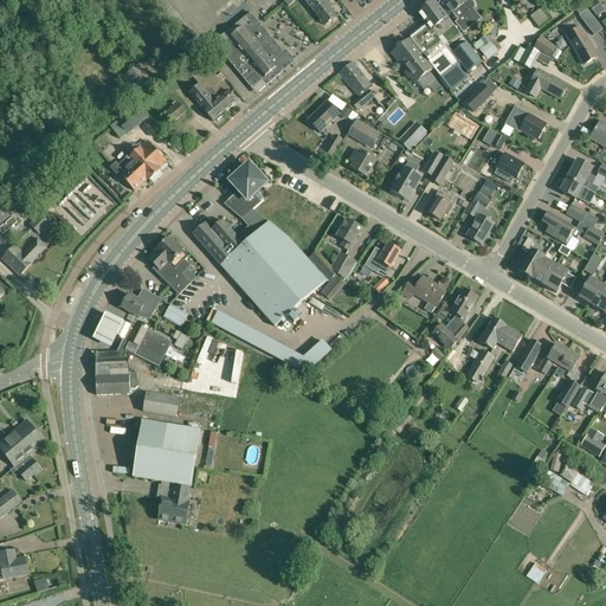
[(324,2),(322,0),(308,0),(305,2),(314,12),(313,12),(324,26),(326,25),(328,25),(330,23),(330,20),(336,17),(330,8),(331,7),(327,0),(324,2)]
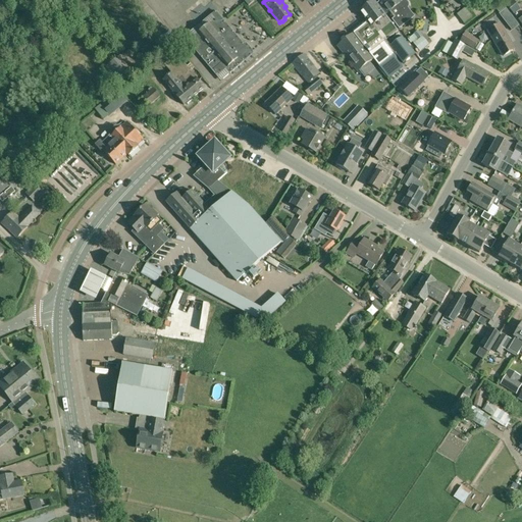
[(414,17),(408,8),(409,7),(409,6),(409,5),(409,4),(408,3),(408,2),(407,2),(406,1),(405,1),(404,1),(403,1),(402,1),(401,3),(398,0),(378,0),(380,2),(379,3),(387,14),(389,12),(394,18),(392,20),(399,30),(414,17)]
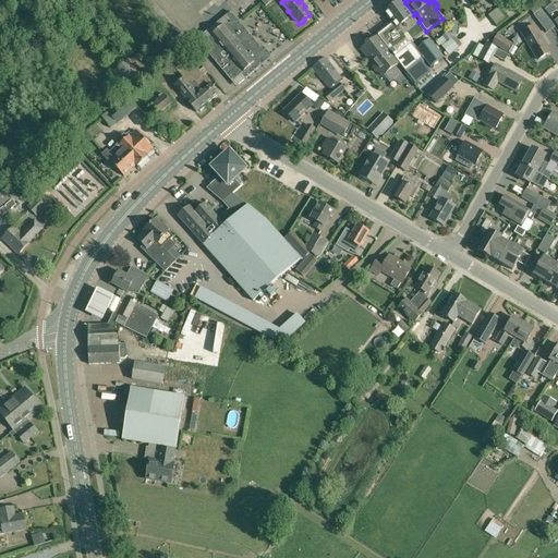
[(554,5),(549,0),(543,5),(547,11),(554,5)]
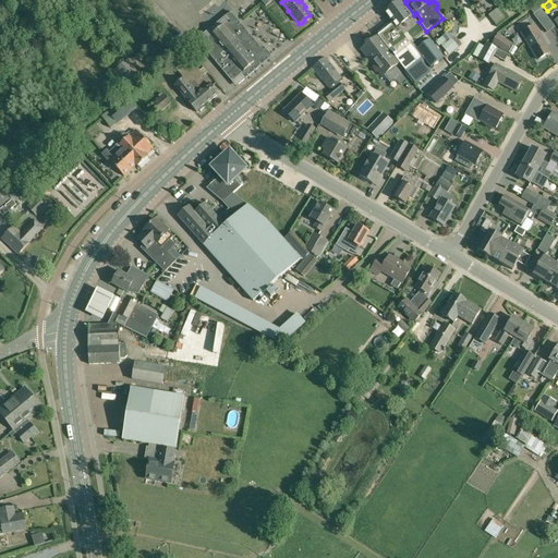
[(405,3),(402,5),(400,2),(385,13),(393,24),(378,36),(405,72),(423,58),(412,45),(425,35),(411,16),(414,15),(405,3)]
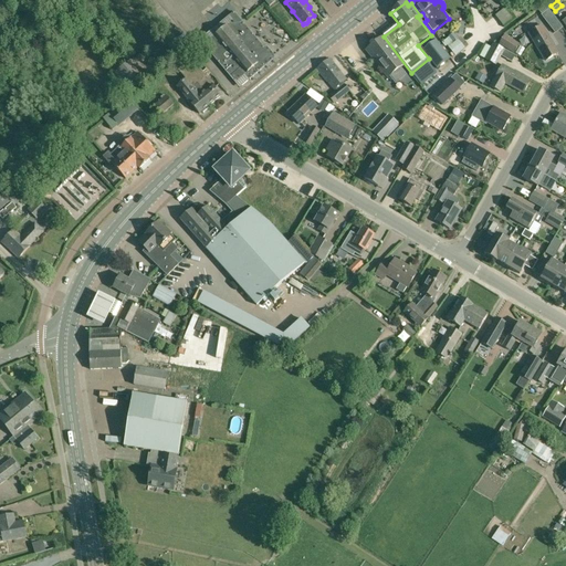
[(251,79),(264,67),(275,59),(275,55),(268,46),(265,48),(264,49),(239,17),(234,12),(201,39),(210,49),(208,50),(217,60),(236,83),(247,74),(251,79)]
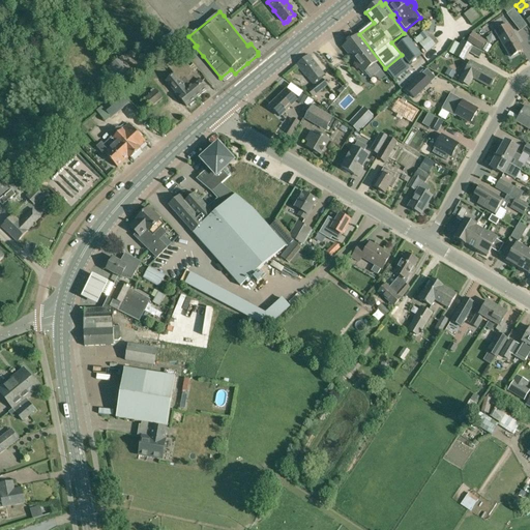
[(519,16),(511,22),(520,31),(527,26),(519,16)]
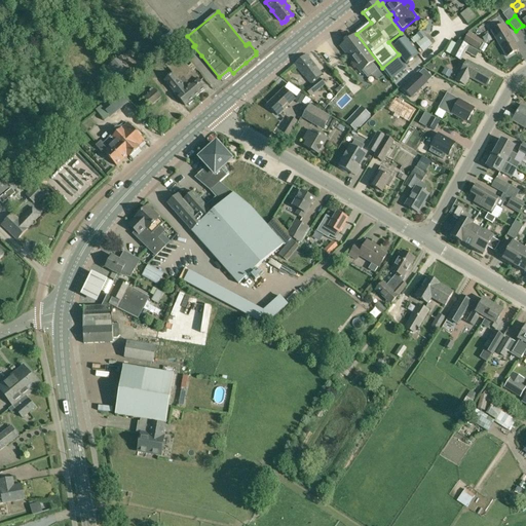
[(241,35),(253,29),(248,19),(235,26),(241,35)]
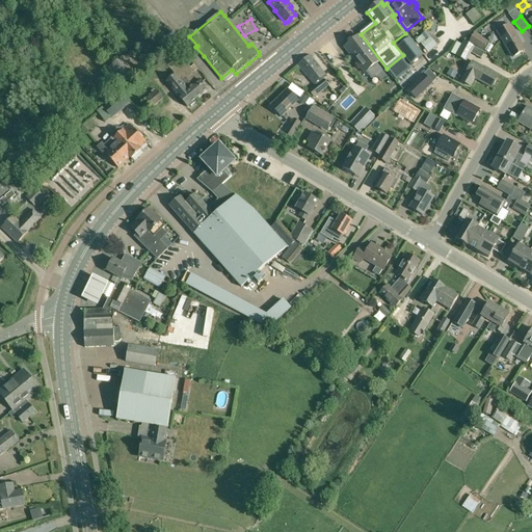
[(436,25),(428,24),(427,32),(435,33),(436,25)]
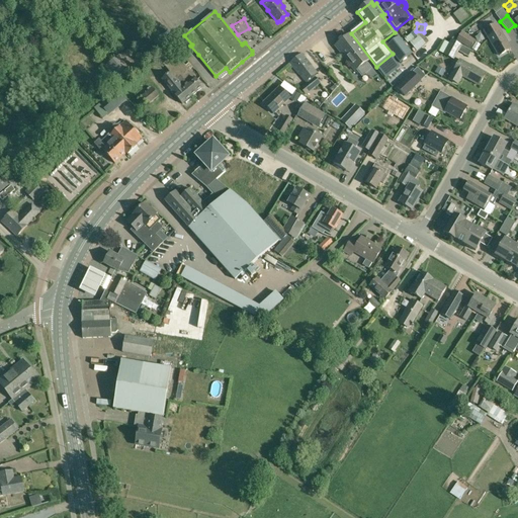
[(258,24),(249,29),(254,38),(263,33),(258,24)]
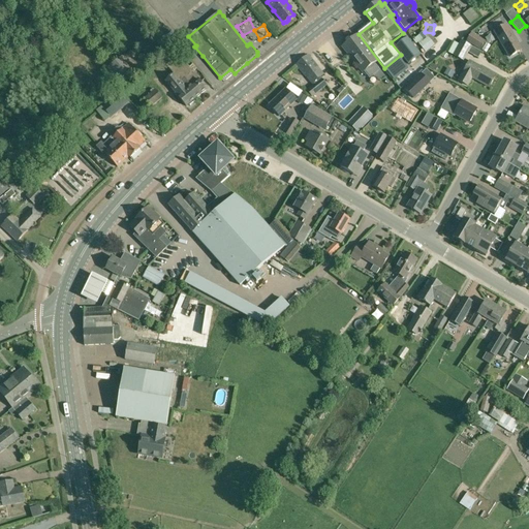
[(521,51),(510,32),(506,25),(495,32),(509,57),(521,51)]
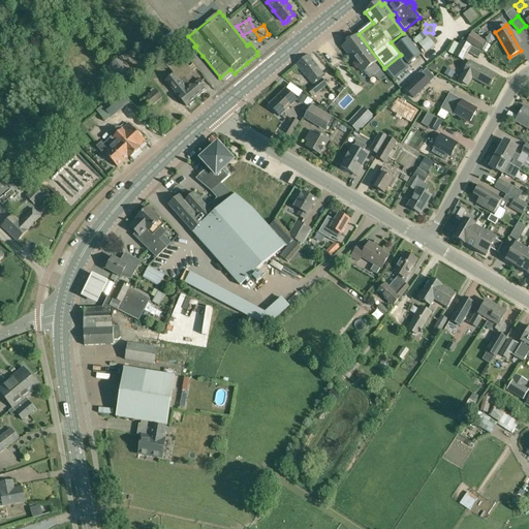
[(486,40),(472,32),(466,41),(480,50),(486,40)]
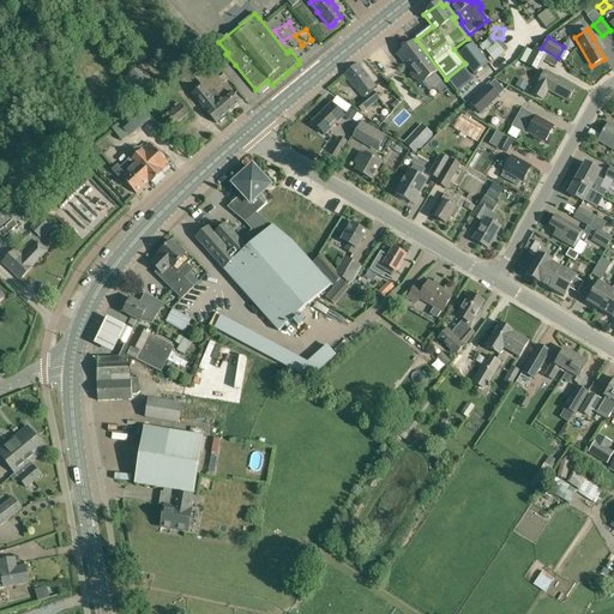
[(438,72),(431,62),(414,41),(397,55),(421,85),(423,84),(429,91),(441,82),(434,74),(438,72)]
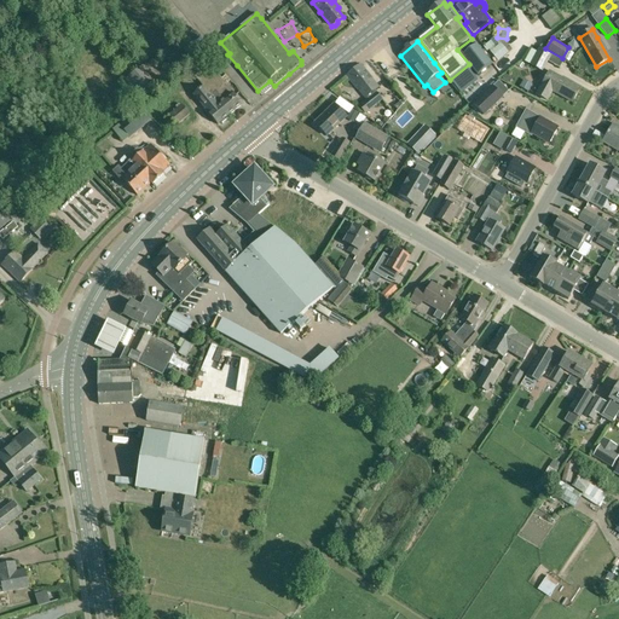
[(492,64),(478,45),(463,56),(478,75),(492,64)]
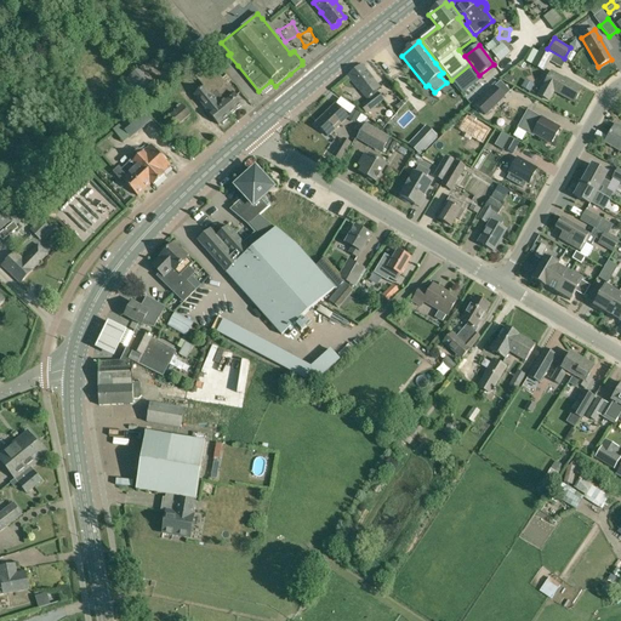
[(545,72),(554,55),(541,46),(531,66),(545,72)]
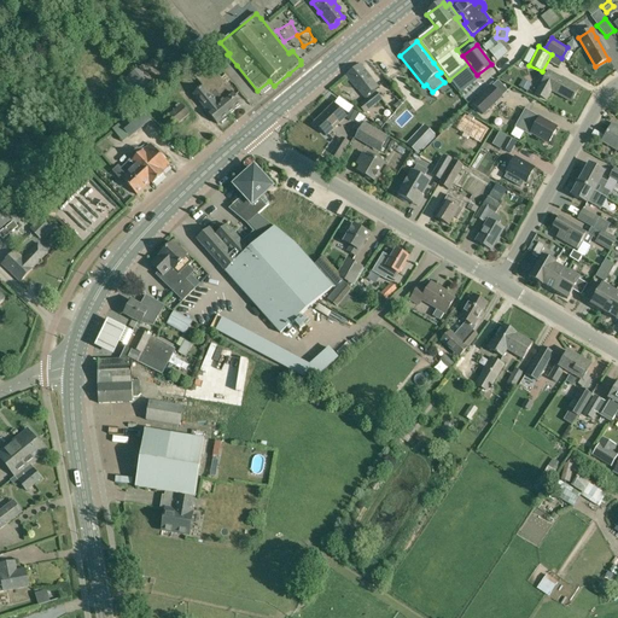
[(127,81),(139,98),(170,74),(158,57),(127,81)]
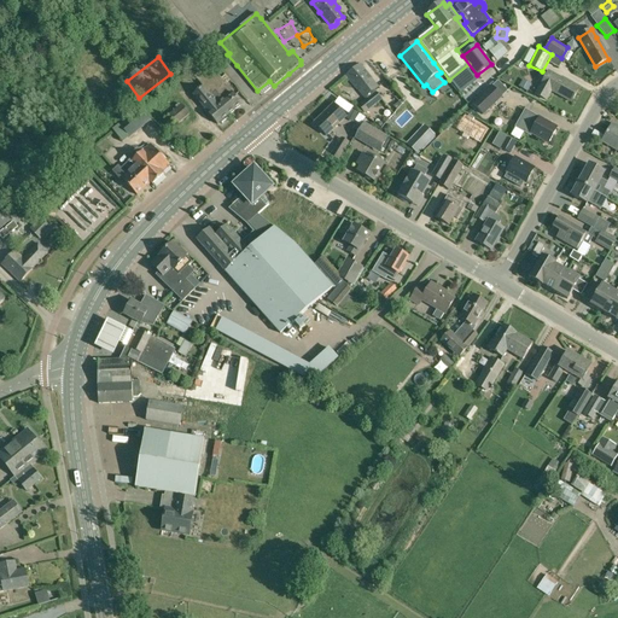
[(228,116),(243,104),(232,92),(223,99),(217,92),(223,86),(220,82),(222,80),(209,64),(194,76),(204,87),(194,95),(219,124),(221,122),(222,123),(229,117),(228,116)]
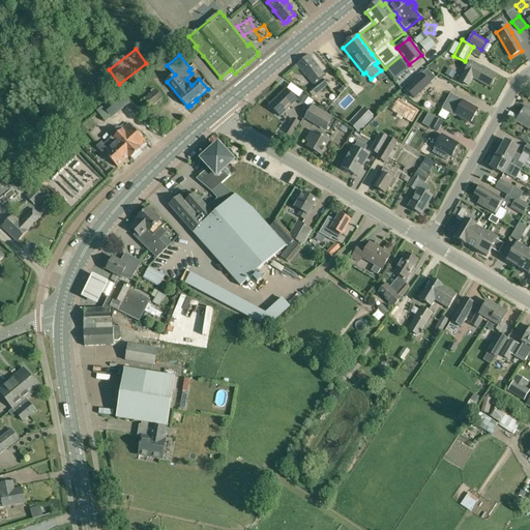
[(323,79),(322,79),(321,78),(324,76),(318,67),(308,56),(296,65),(313,86),(307,90),(313,97),(328,85),(323,79)]
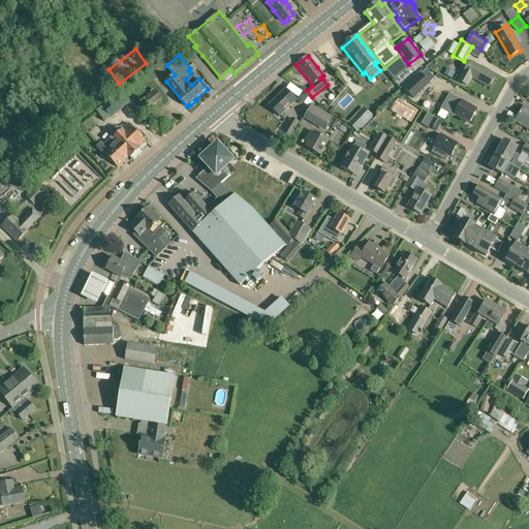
[(466,86),(471,78),(490,88),(496,76),(473,63),(469,61),(458,82),(466,86)]
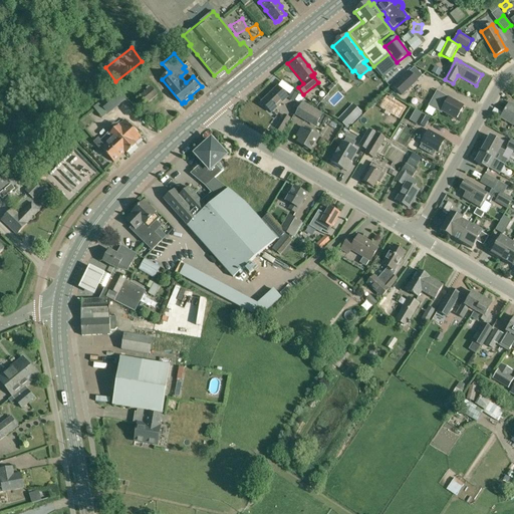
[(393,87),(402,96),(423,76),(414,67),(393,87)]
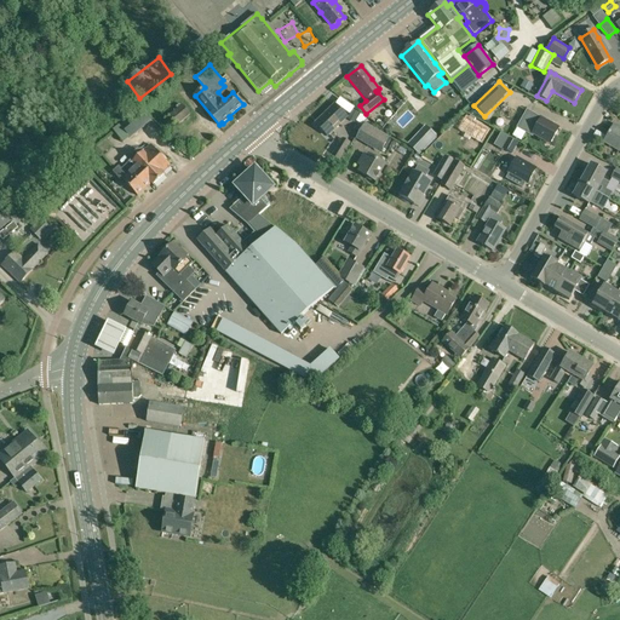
[(436,112),(441,119),(458,107),(453,101),(436,112)]
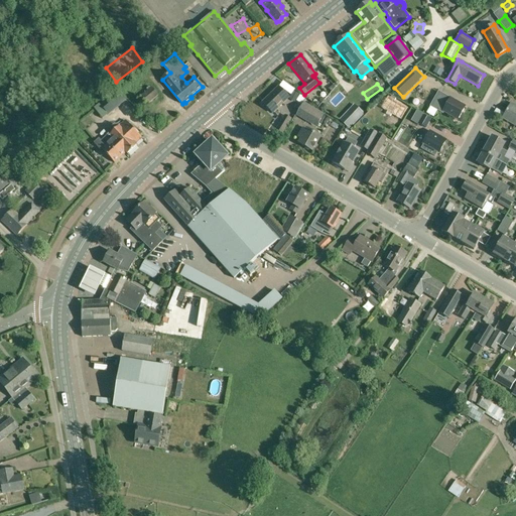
[(272,113),(289,97),(279,87),(266,99),(268,101),(264,105),(272,113)]
